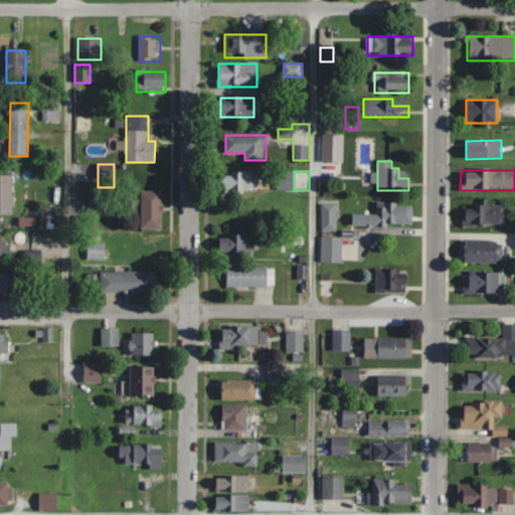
[(258,172),(221,172),(221,192),(258,192),(258,172)]
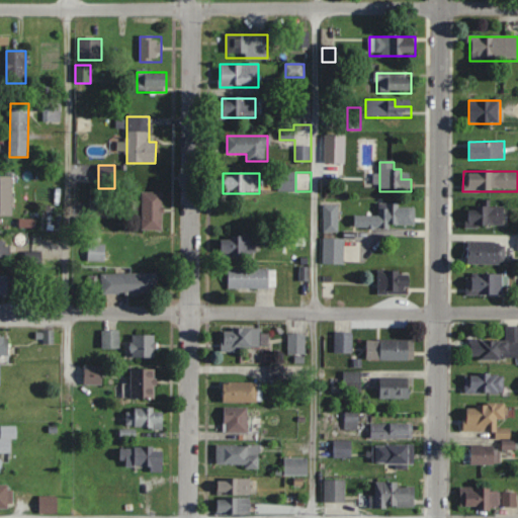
[(162,192),(142,192),(142,230),(162,230),(162,192)]
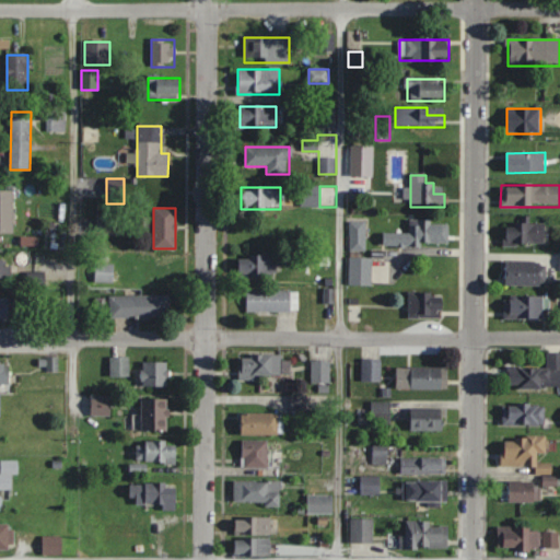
[(115,219),(98,219),(98,233),(115,233),(115,219)]
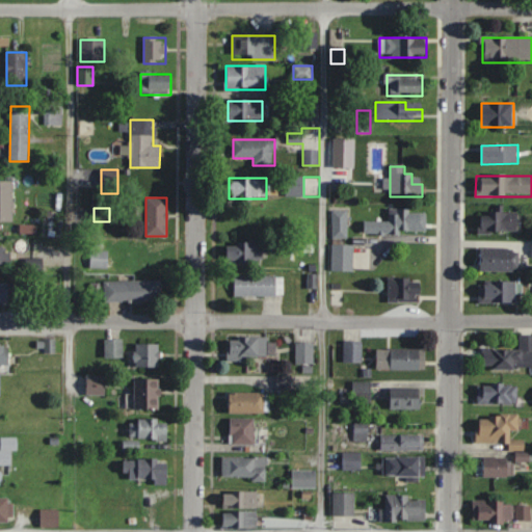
[(365,221),(365,233),(426,234),(426,210),(389,210),(389,221),(365,221)]
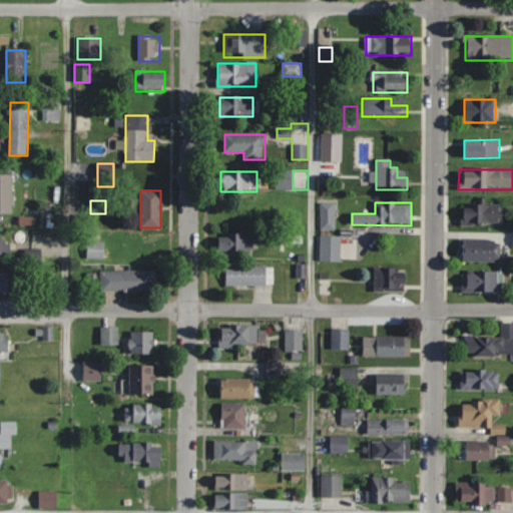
[(322,203),(322,229),(334,229),(334,203),(322,203)]
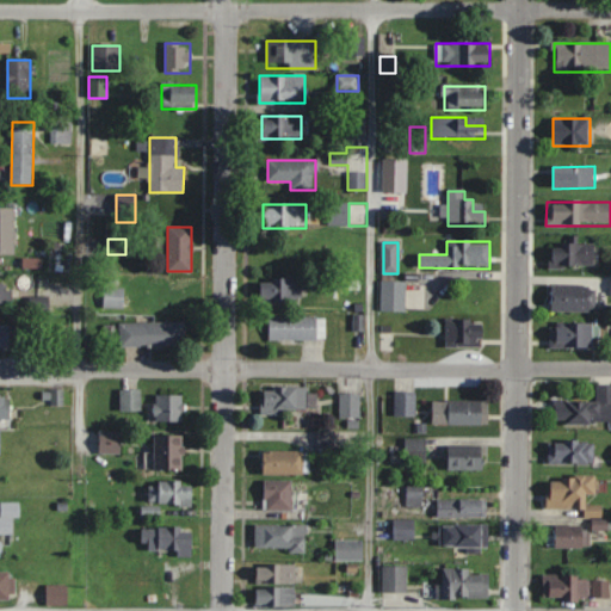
[(597,244),(550,244),(550,266),(597,266),(597,244)]
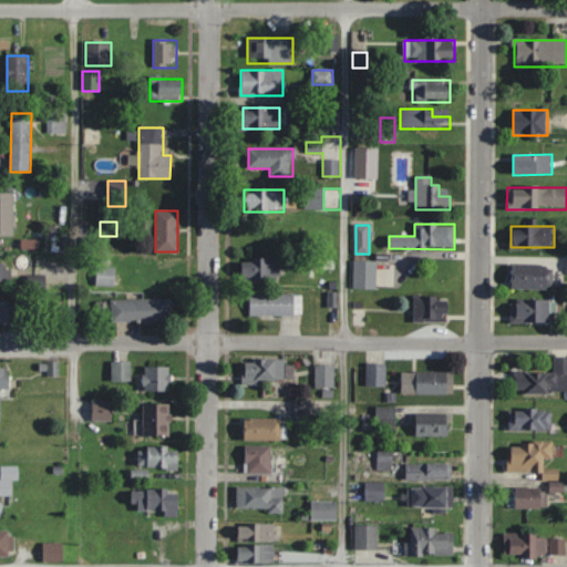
[(70,233),(51,233),(51,251),(70,251),(70,233)]
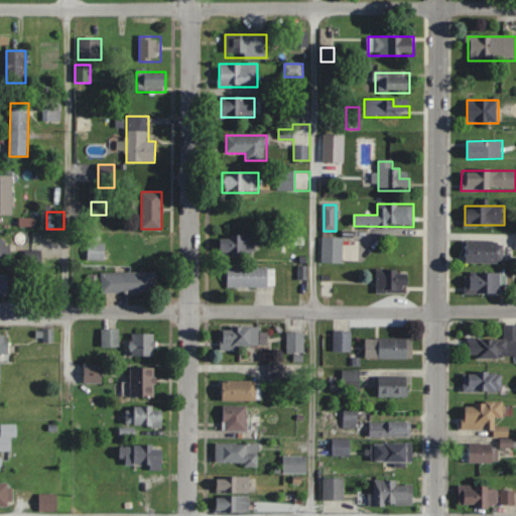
[(221,256),(255,256),(255,234),(221,234),(221,256)]
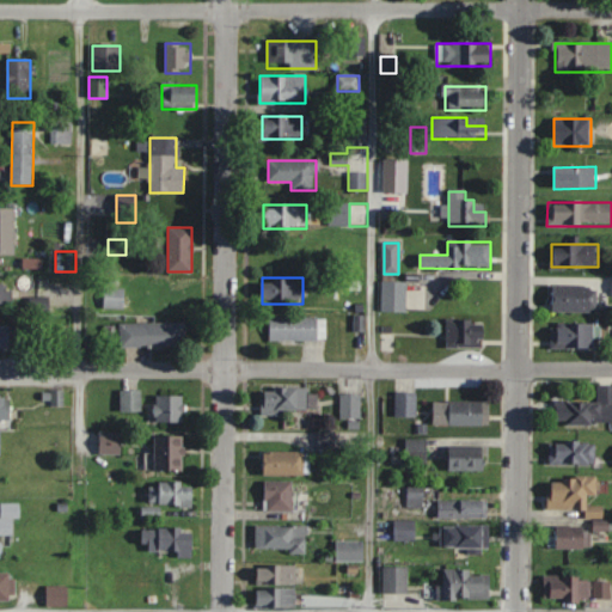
[(407,281),(381,281),(381,312),(407,312),(407,281)]
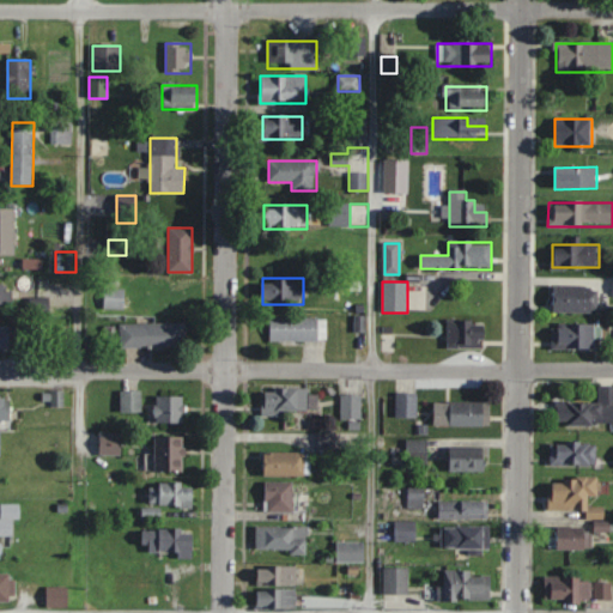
[(13,290),(4,290),(4,284),(0,284),(0,305),(13,307),(13,290)]
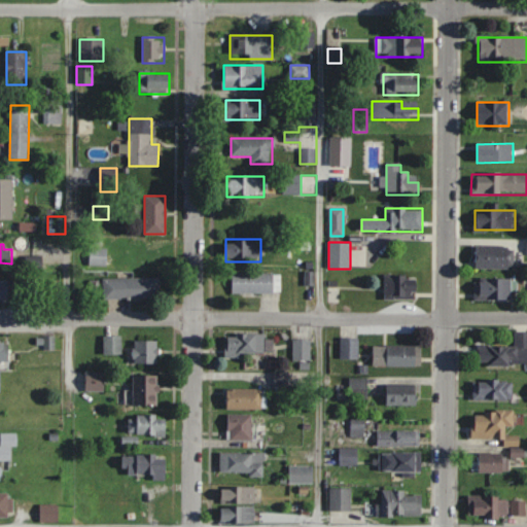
[(475,269),(514,269),(514,245),(475,245),(475,269)]
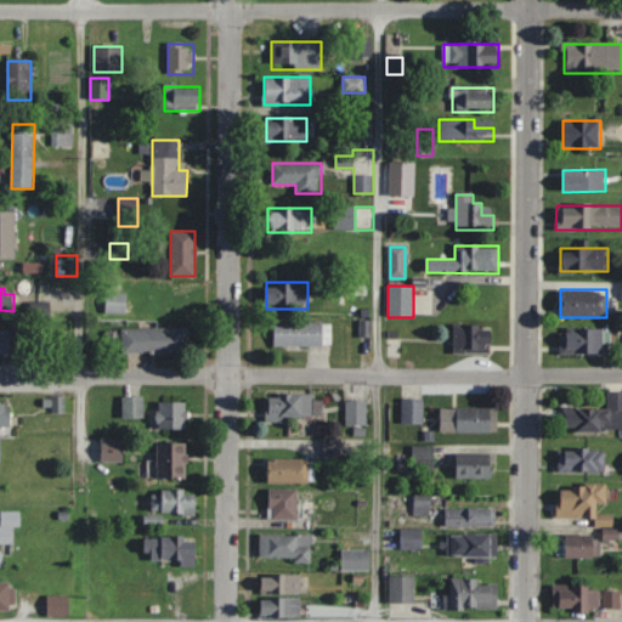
[(126,314),(126,294),(106,294),(106,314),(126,314)]
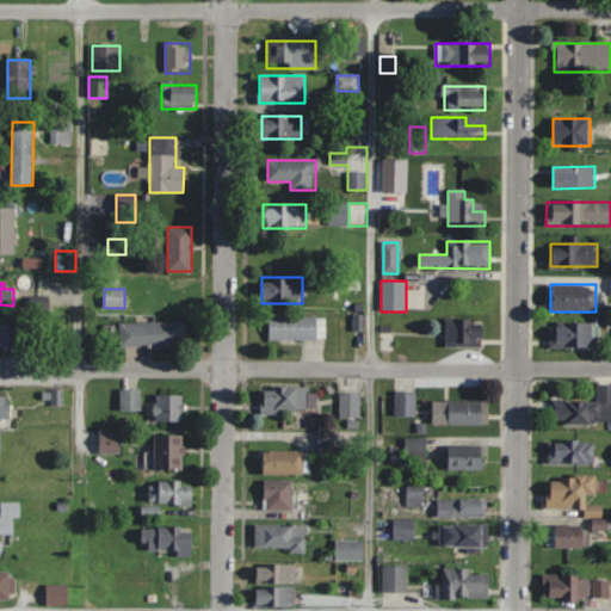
[(325,339),(325,316),(270,316),(270,339),(325,339)]
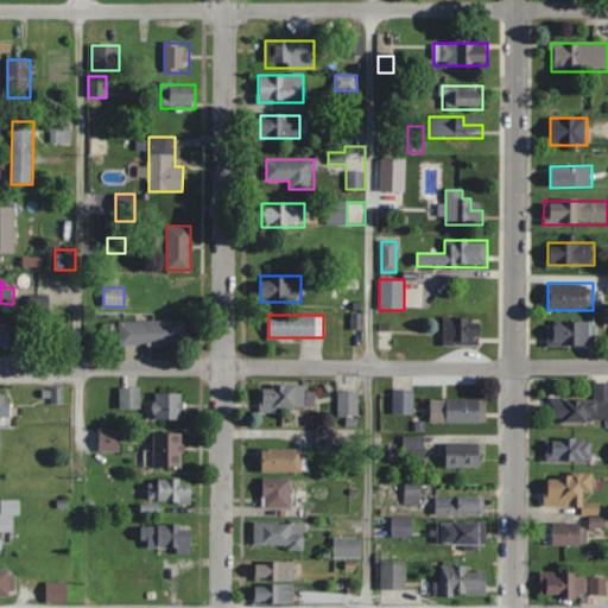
[(443,346),(481,346),(481,329),(469,329),(469,317),(443,317),(443,346)]
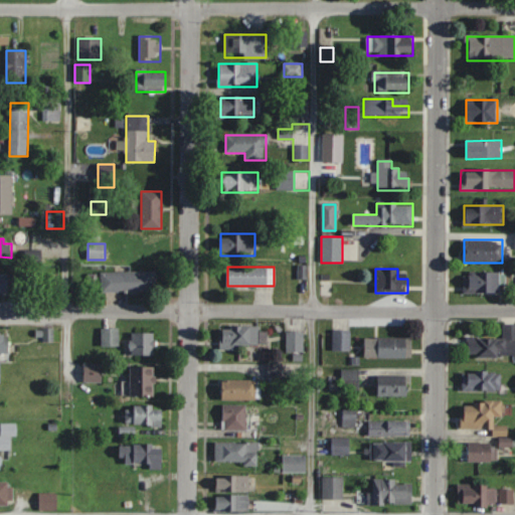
[(101,272),(101,292),(156,292),(156,272),(101,272)]
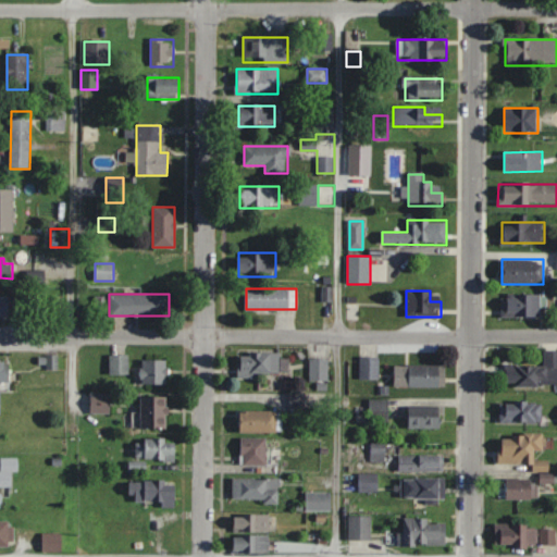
[(502,317),(544,317),(544,294),(502,294),(502,317)]
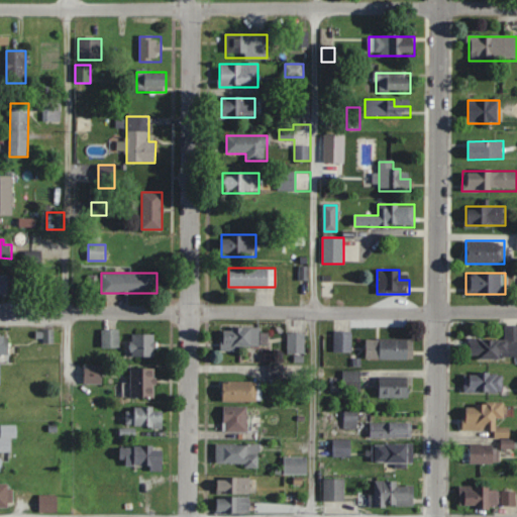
[(0,294),(8,295),(8,275),(0,275),(0,294)]
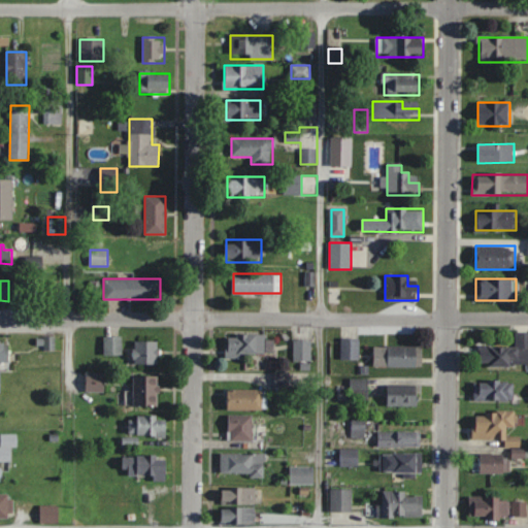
[(527,365),(527,331),(516,332),(516,347),(480,347),(480,365),(527,365)]
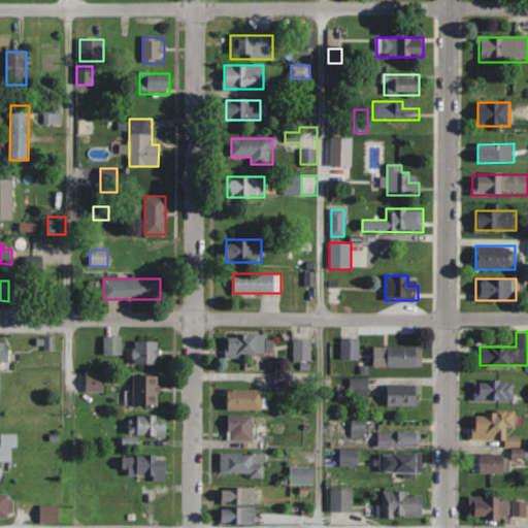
[(266,333),(227,333),(227,355),(266,355),(266,333)]
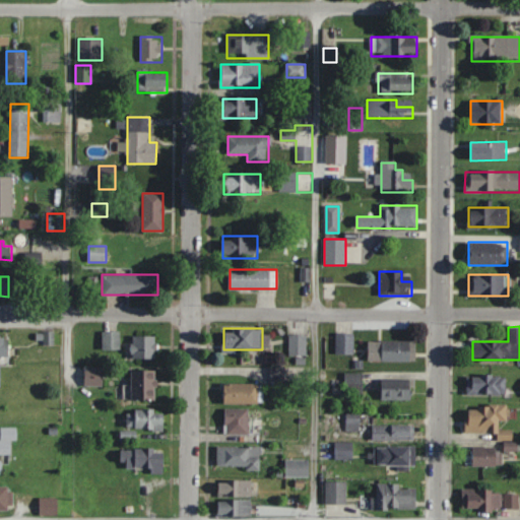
[(103,350),(120,350),(120,332),(103,332),(103,350)]
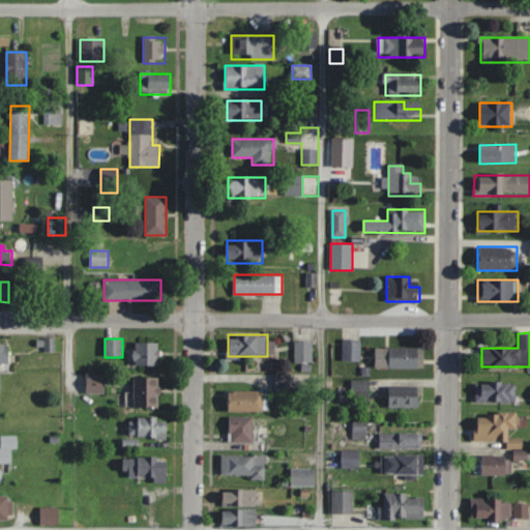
[(360,340),(343,340),(343,361),(360,361),(360,340)]
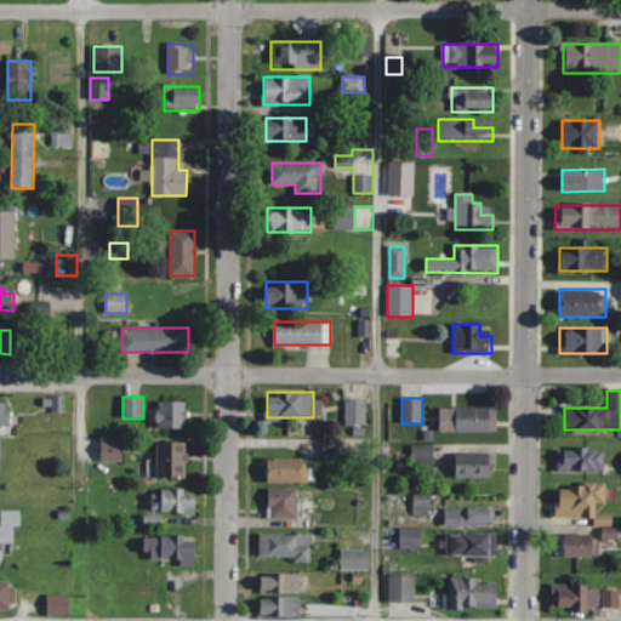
[(0,461),(1,462),(1,436),(11,436),(11,400),(0,400),(0,461)]
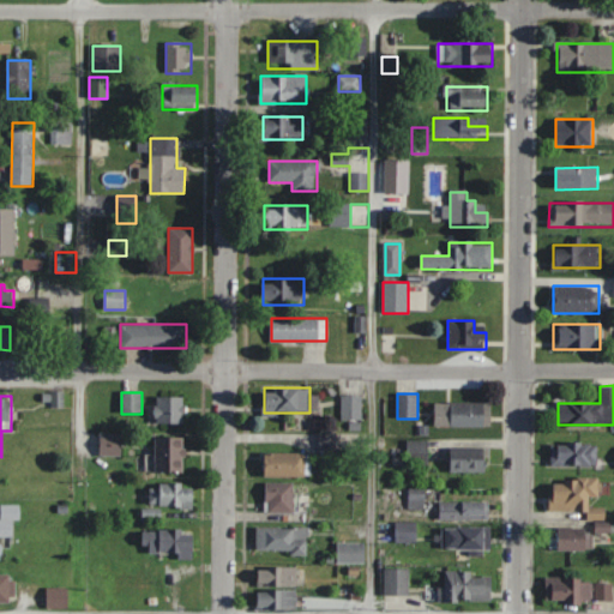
[(362,396),(342,396),(342,421),(362,421),(362,396)]
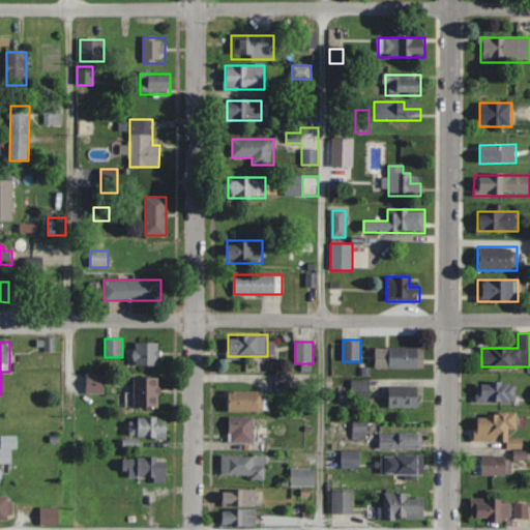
[(159,365),(159,343),(134,343),(134,365),(159,365)]
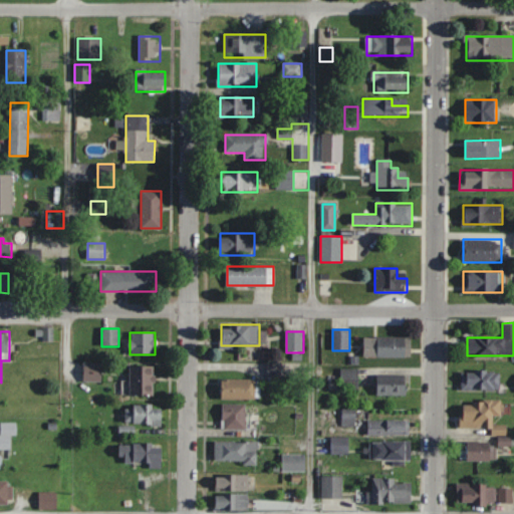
[(411,337),(364,337),(364,357),(411,357),(411,337)]
